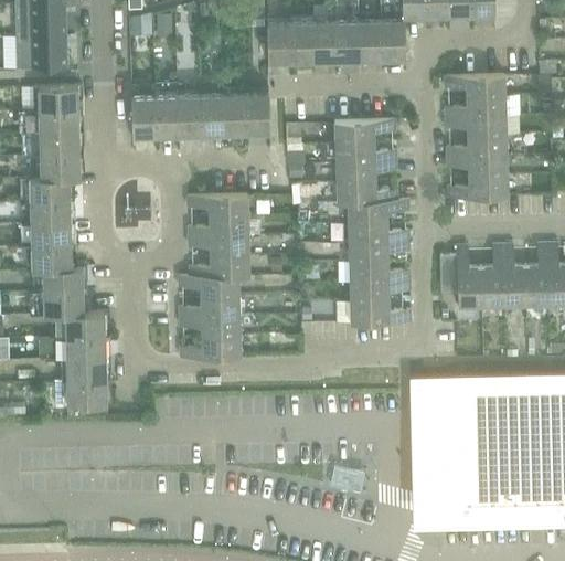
[(141,0),(128,0),(129,12),(142,11),(141,0)]
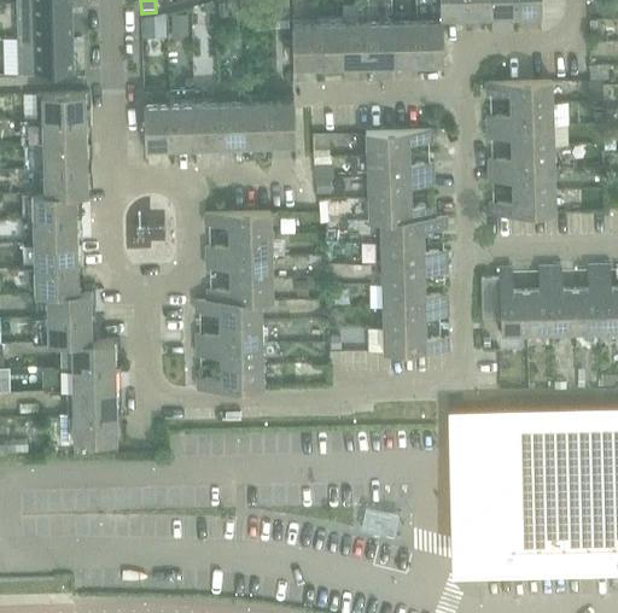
[(390,0),(366,0),(367,19),(368,68),(378,66),(378,73),(392,71),(391,18),(390,0)]
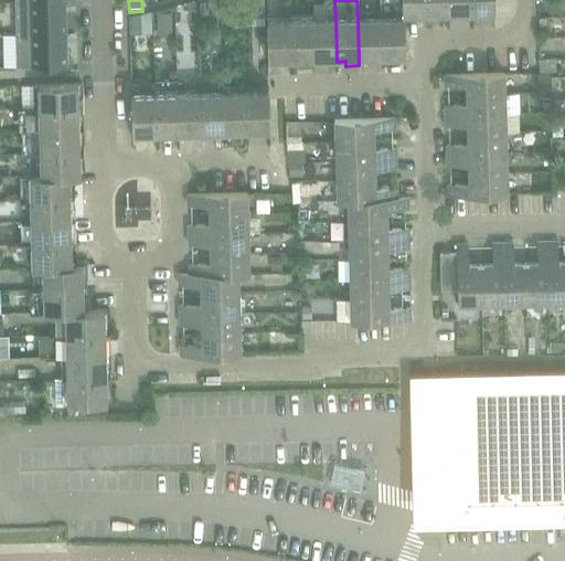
[(380,0),(381,17),(382,60),(391,60),(391,65),(405,65),(404,22),(404,16),(403,16),(402,0),(380,0)]
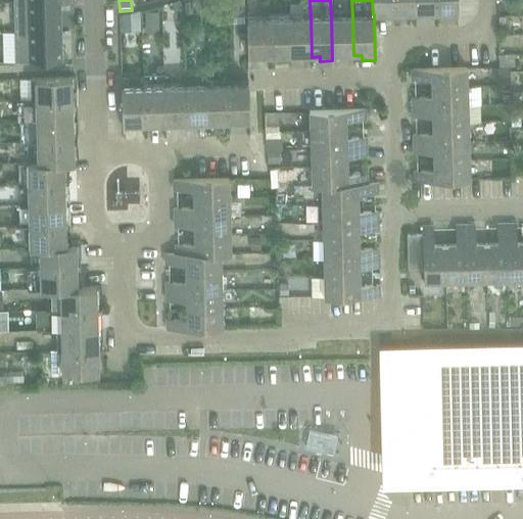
[(372,0),(373,14),(374,14),(374,20),(386,20),(386,15),(394,15),(393,0),(372,0)]
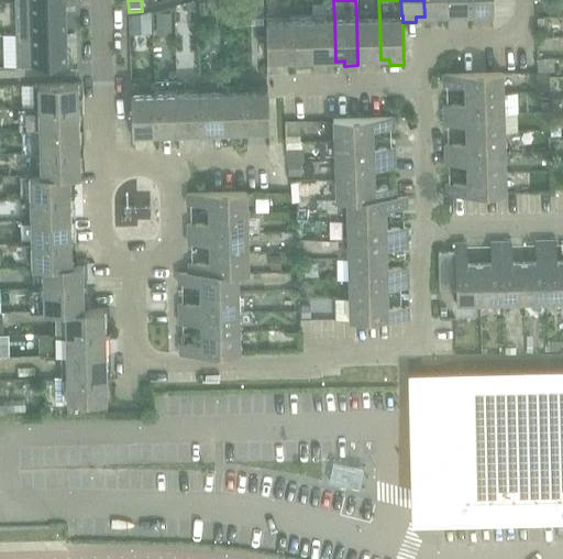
[(445,0),(423,0),(424,17),(433,17),(433,21),(446,21),(445,0)]
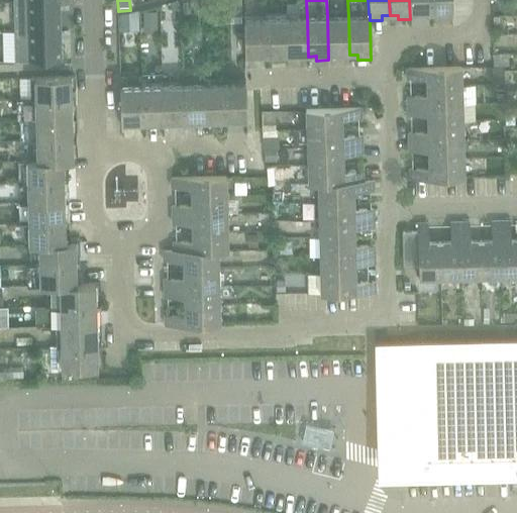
[(430,0),(409,0),(410,19),(422,19),(422,14),(431,14),(430,0)]
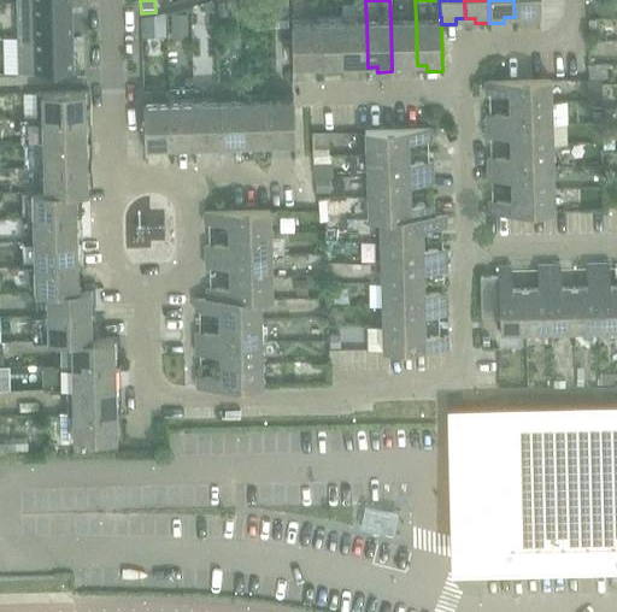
[(513,0),(515,17),(524,17),(524,22),(540,22),(539,0),(513,0)]
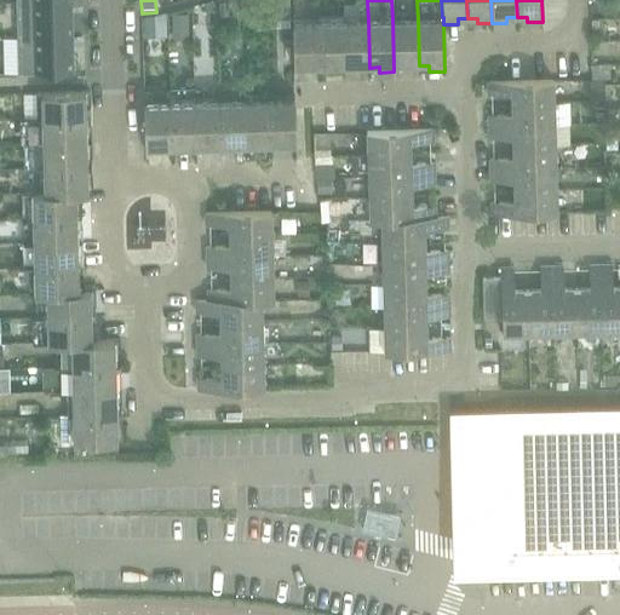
[(17,42),(72,41),(70,7),(70,6),(17,7),(17,42)]
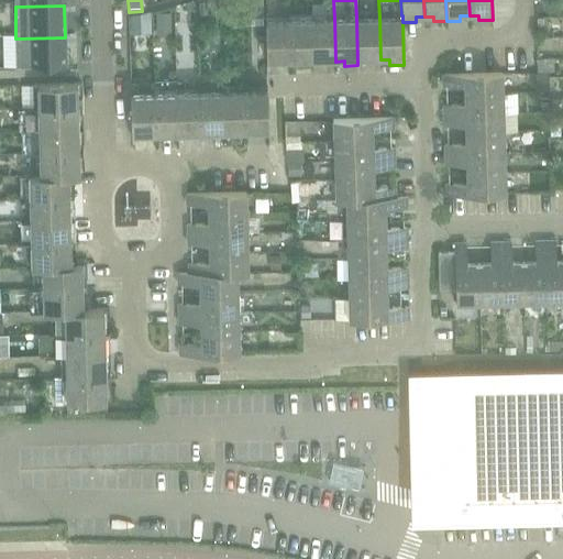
[(379,17),(356,17),(357,65),(371,65),(371,61),(381,59),(379,17)]
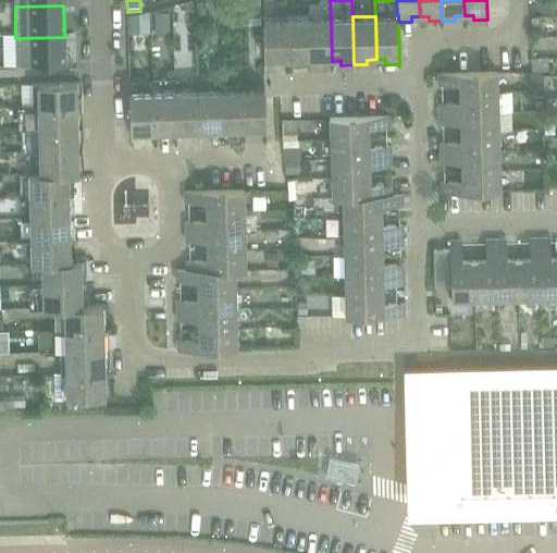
[(287,62),(286,17),(264,19),(265,68),(279,68),(279,62),(287,62)]
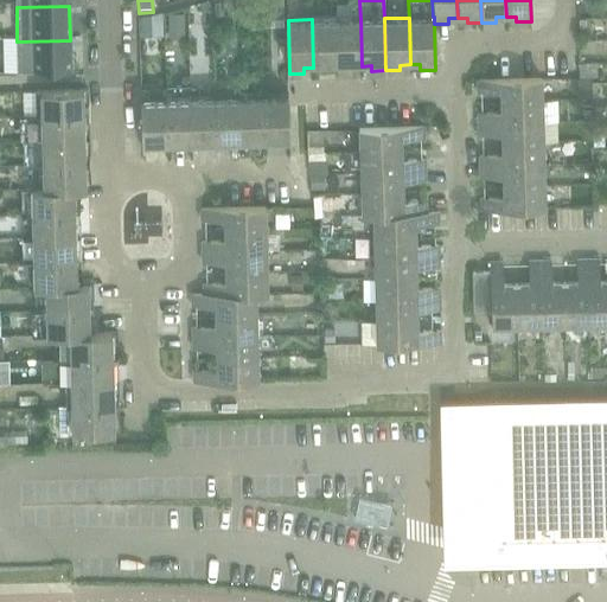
[(336,19),(312,19),(313,68),(323,68),(323,72),(337,72),(336,19)]
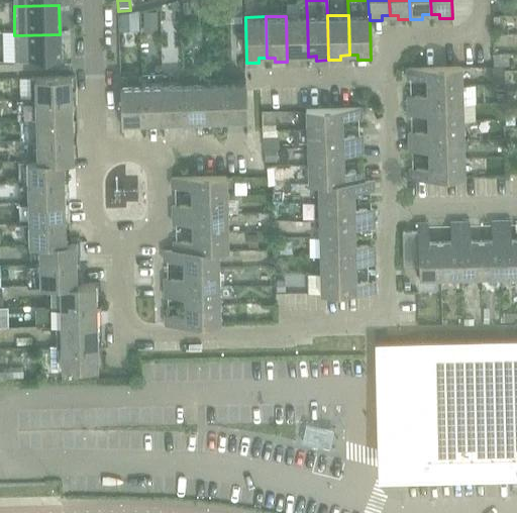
[(307,16),(286,16),(287,62),(299,61),(299,57),(308,57),(307,16)]
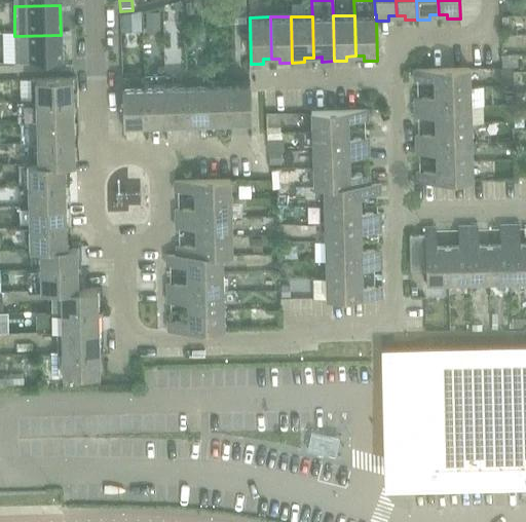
[(61,43),(61,35),(14,36),(15,56),(15,66),(61,65),(61,43)]
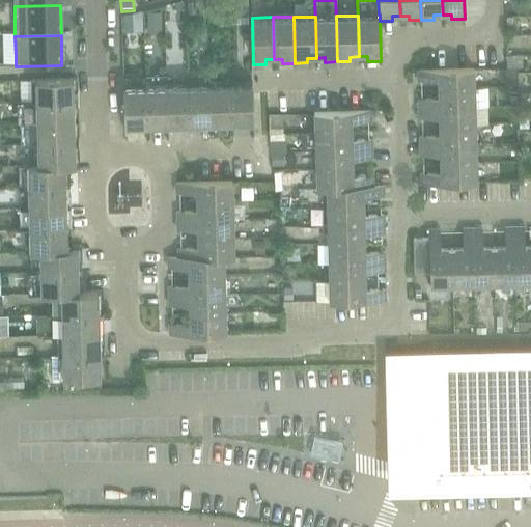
[(495,57),(496,72),(506,71),(505,56),(495,57)]
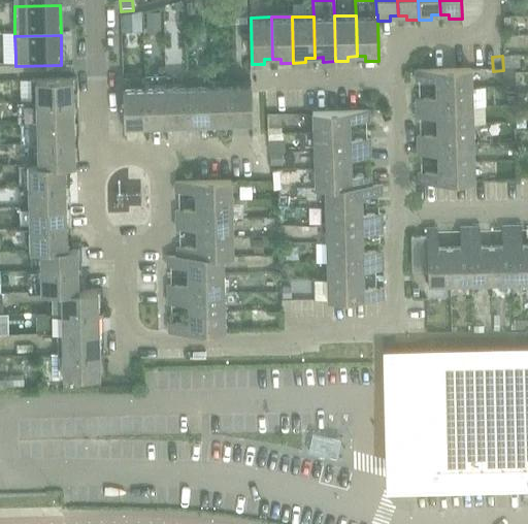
[(435,84),(435,92),(472,91),(471,72),(415,73),(416,84),(435,84)]
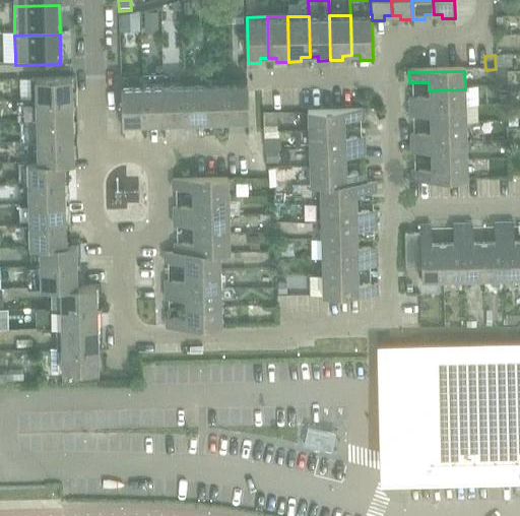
[(35,82),(36,103),(72,102),(71,93),(76,93),(75,80),(71,80),(31,81),(31,82),(35,82)]
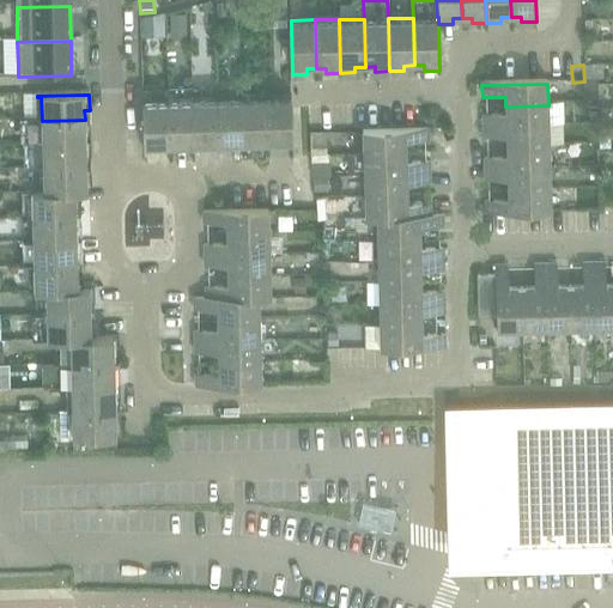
[(483,119),(483,129),(548,127),(548,105),(505,107),(505,117),(483,119)]
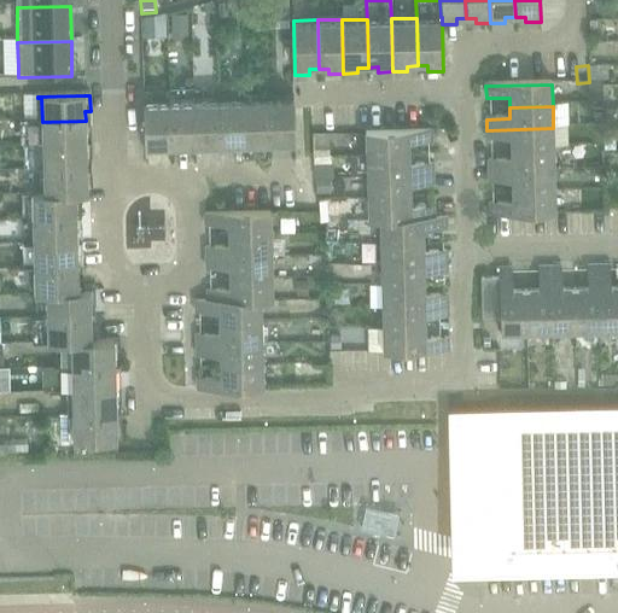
[(269,115),(244,116),(245,152),(260,152),(260,147),(270,147),(269,115)]
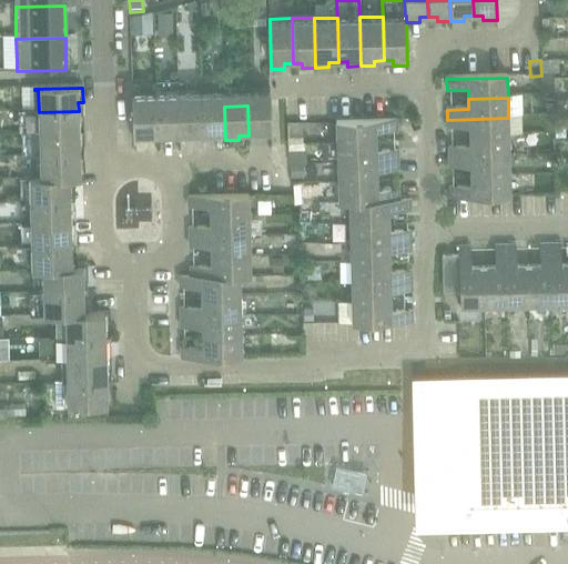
[(271,106),(247,106),(249,136),(257,134),(257,139),(272,139),(271,106)]
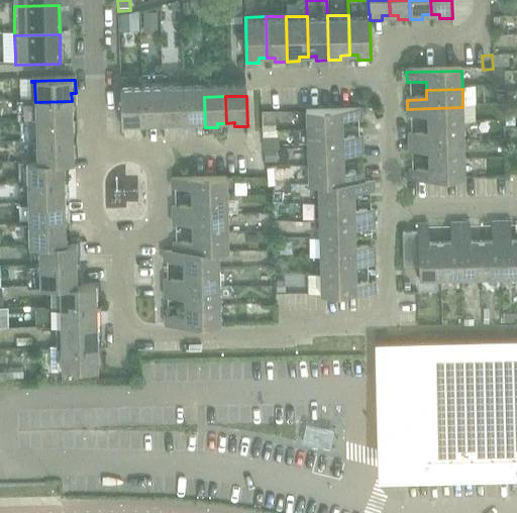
[(204,97),(184,98),(185,124),(193,124),(193,128),(205,127),(204,97)]
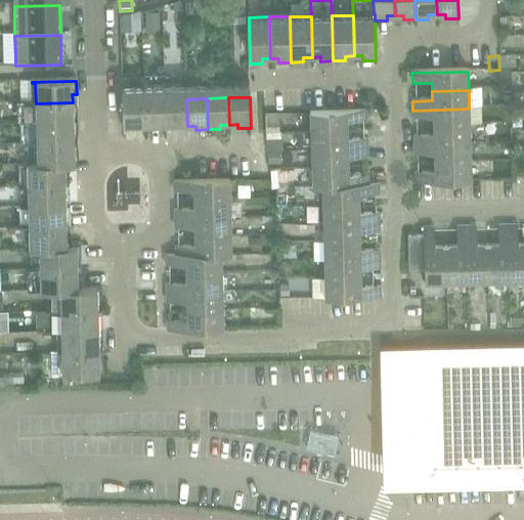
[(166,99),(144,100),(145,127),(155,127),(155,131),(167,131),(166,99)]
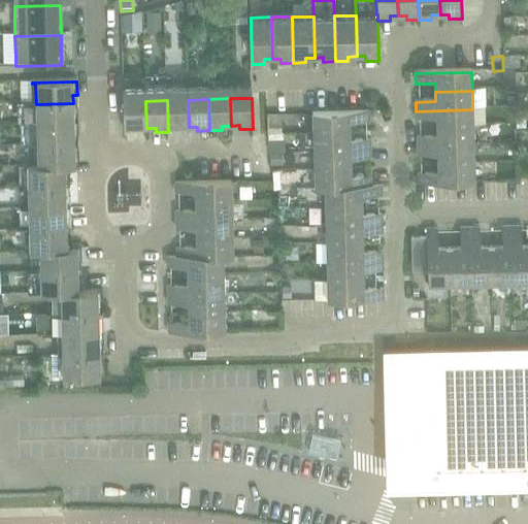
[(188,100),(167,100),(168,132),(179,131),(179,127),(189,127),(188,100)]
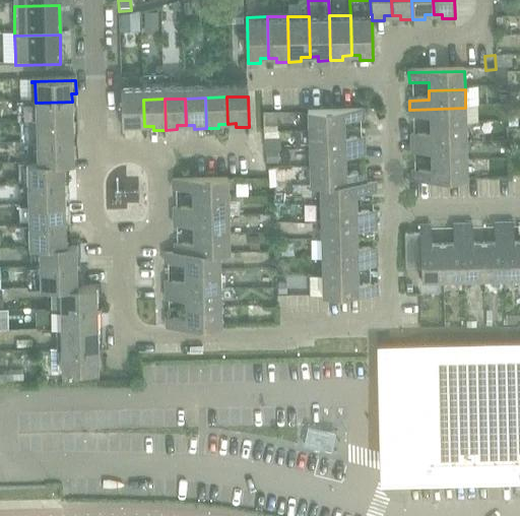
[(144,126),(143,100),(122,101),(123,131),(136,131),(136,127),(144,126)]
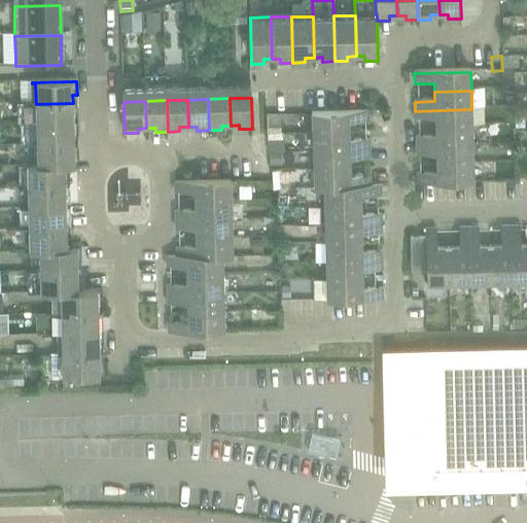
[(36,104),(36,126),(78,125),(77,112),(73,112),(73,103),(36,104)]
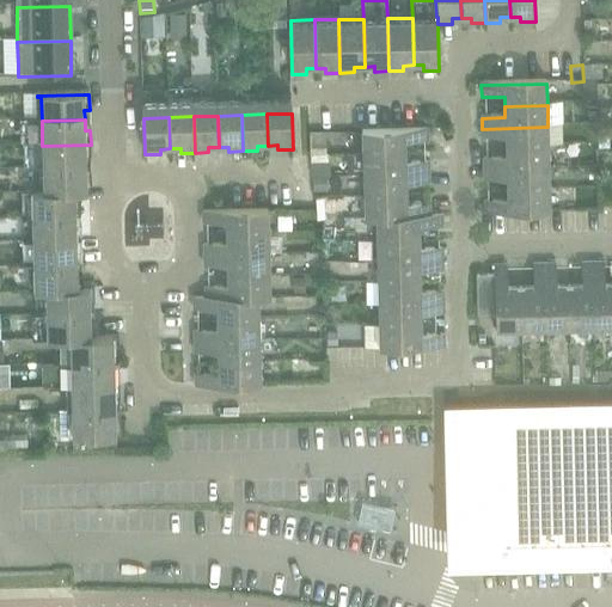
[(506,139),(506,149),(549,148),(548,127),(482,129),(483,140),(506,139)]
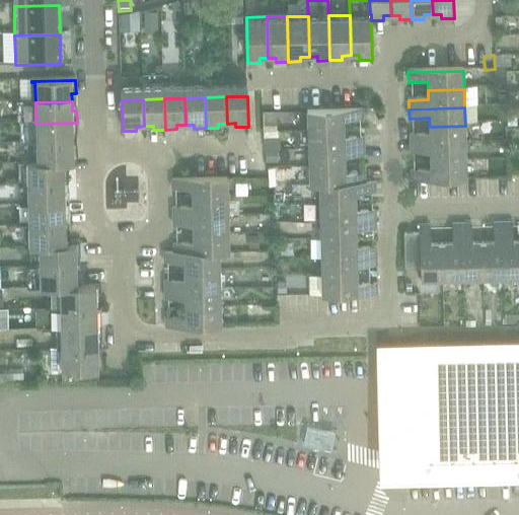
[(307,114),(307,133),(344,132),(344,123),(363,122),(362,112),(307,114)]
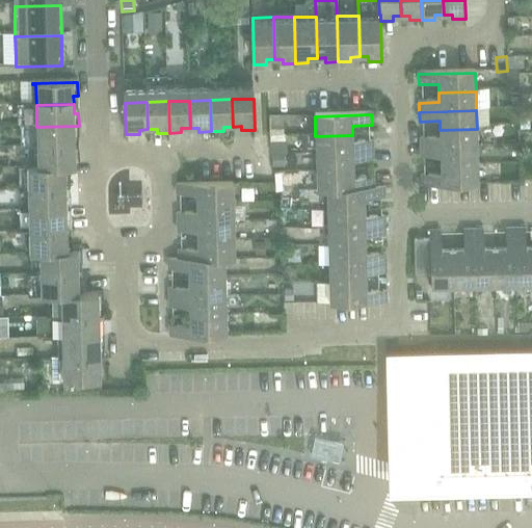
[(36,127),(37,149),(75,148),(74,138),(79,138),(79,126),(36,127)]
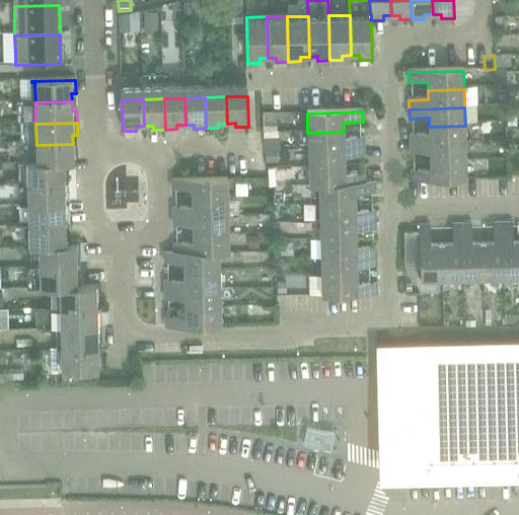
[(410,137),(410,146),(465,144),(465,126),(429,127),(429,136),(410,137)]
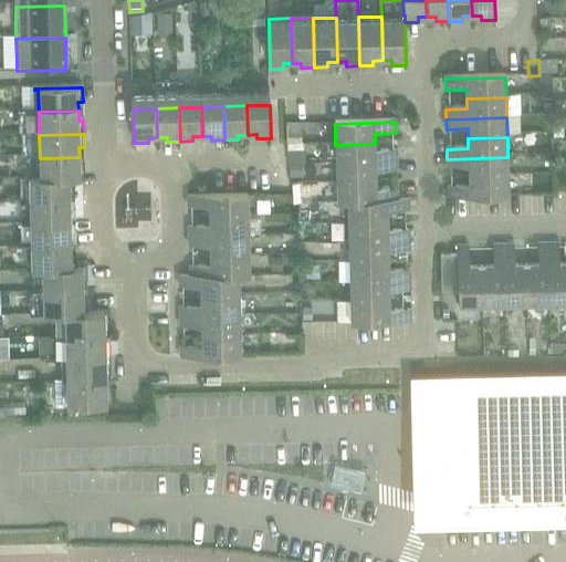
[(335,145),(336,164),(397,163),(397,153),(375,154),(375,144),(335,145)]
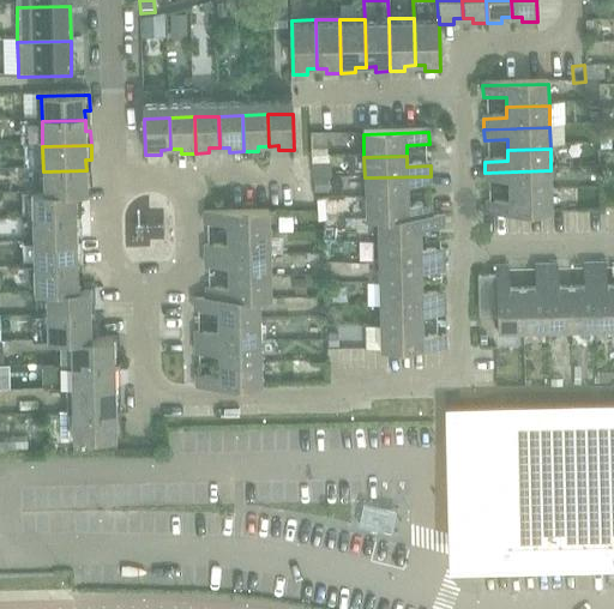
[(32,196),(43,196),(43,197),(92,196),(92,180),(86,180),(86,170),(43,172),(31,172),(32,196)]
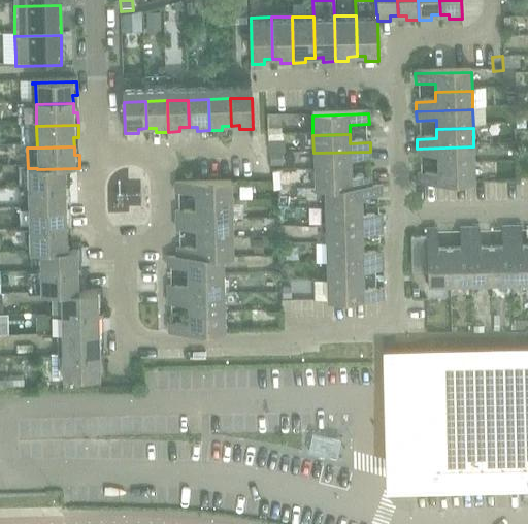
[(437,157),(437,166),(474,165),(473,146),(417,149),(418,158),(437,157)]
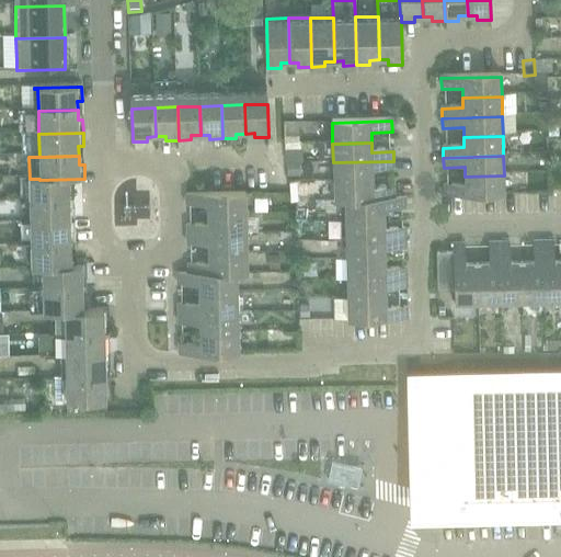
[(333,162),(334,183),(373,182),(373,172),(393,171),(393,161),(333,162)]
